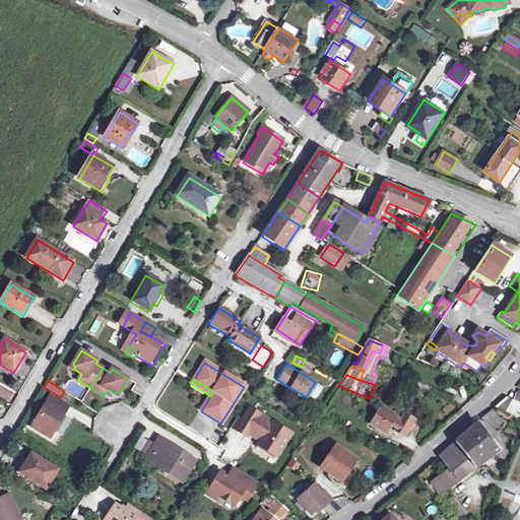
[(64,406),(47,396),(28,427),(46,437),(64,406)]
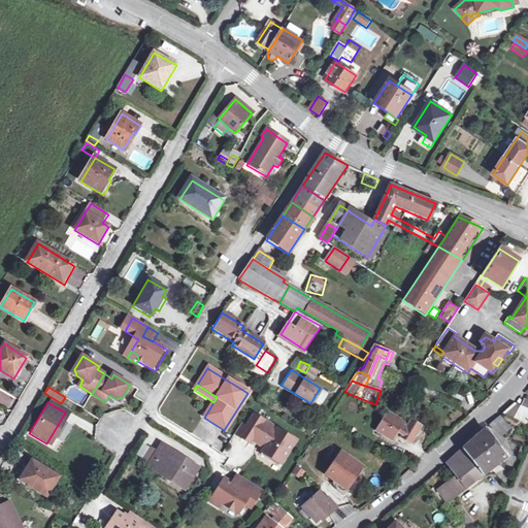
[(527,421),(527,409),(522,406),(514,403),(504,414),(527,424),(527,421)]
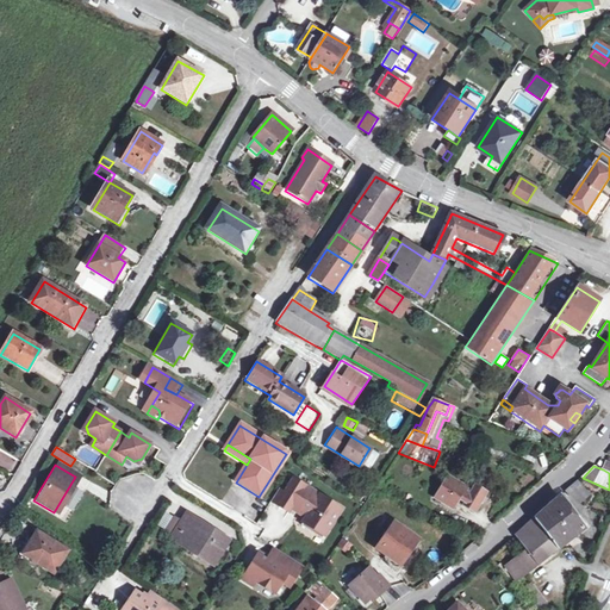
[(470,492),(448,477),(434,498),(452,510),(459,500),(462,503),(461,505),(474,512),(485,493),(473,486),(470,492)]
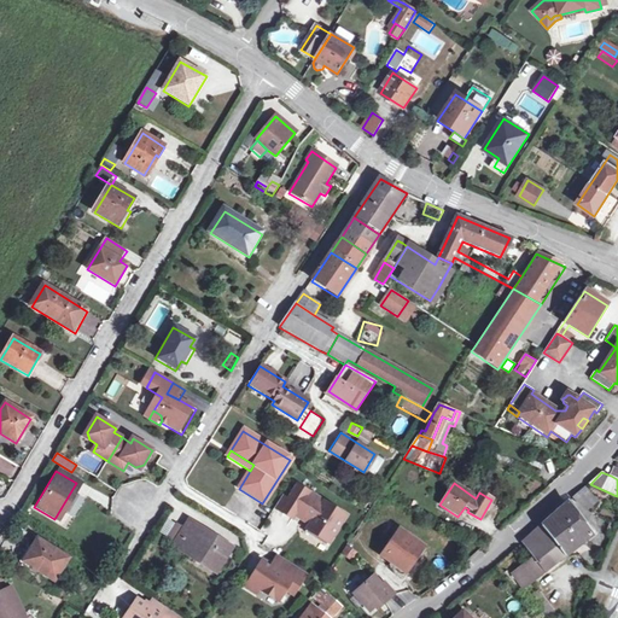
[(296,487),(280,513),(291,520),(293,516),(309,525),(307,529),(313,532),(314,538),(322,543),(328,542),(344,516),(296,487)]
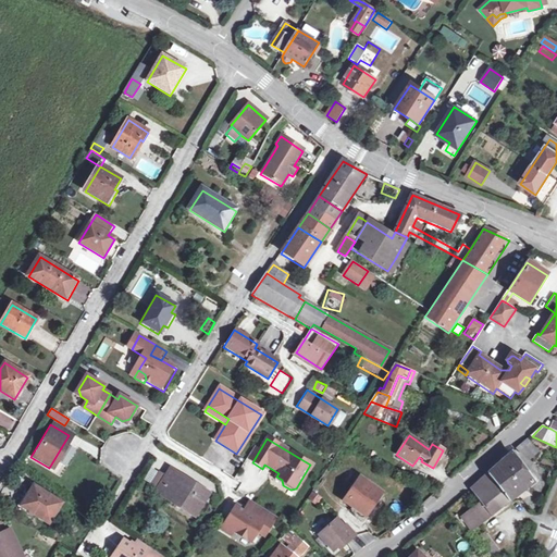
[(517,449),(521,454),(527,448),(522,444),(517,449)]
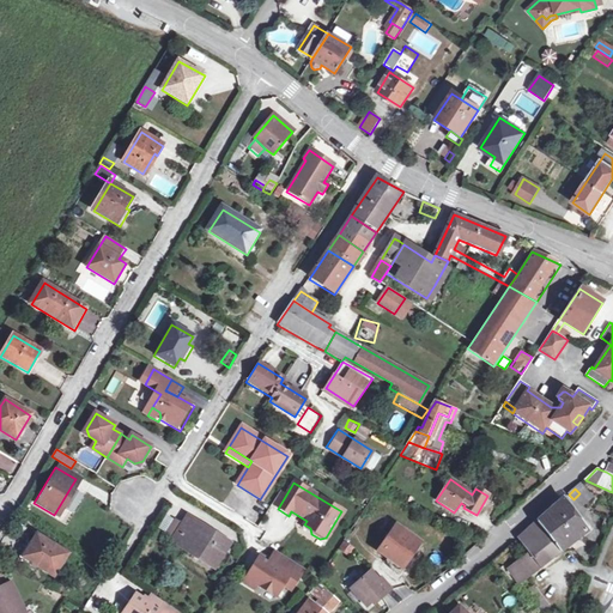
[(538,523),(559,553),(564,551),(587,533),(563,499),(538,523)]
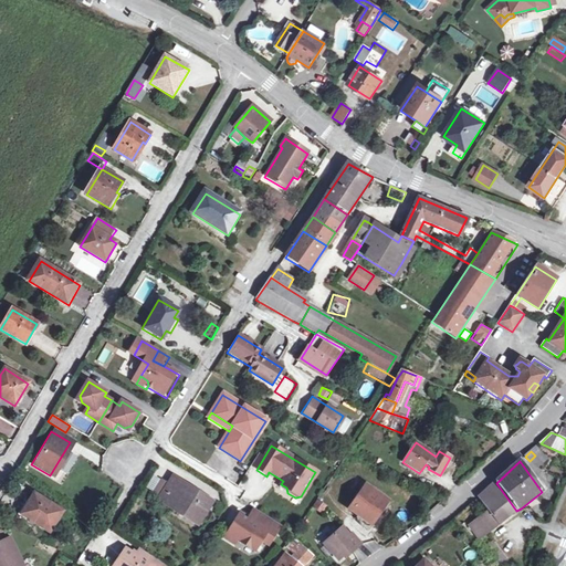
[(160,502),(197,525),(211,503),(175,480),(170,488),(161,502),(160,502)]
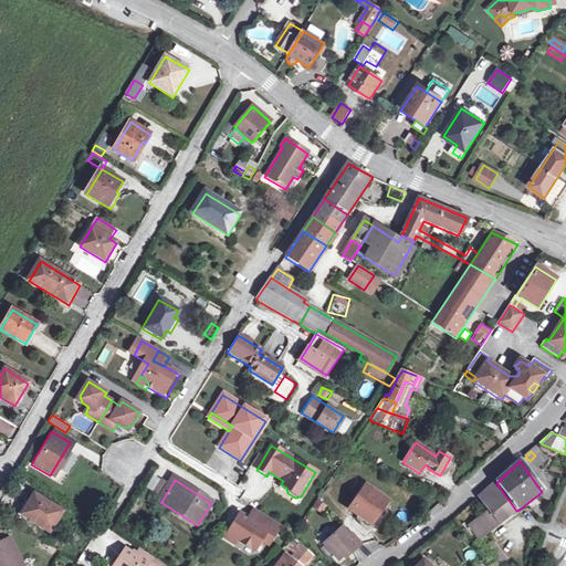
[(154,498),(161,502),(170,488),(163,483),(154,498)]
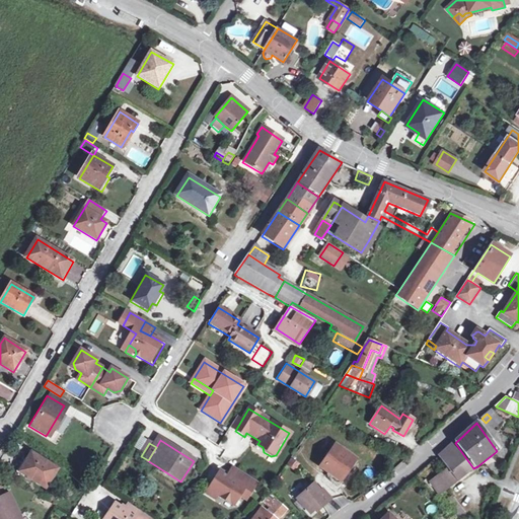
[(328,465),(344,476),(357,457),(337,443),(323,461),(328,465)]
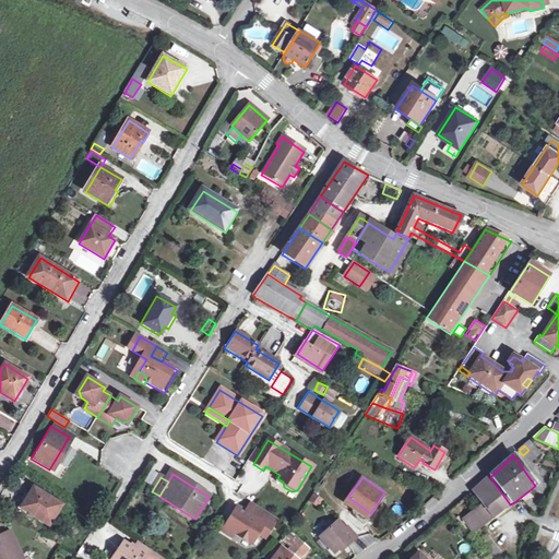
[(510,504),(490,477),(482,486),(501,512),(510,504)]
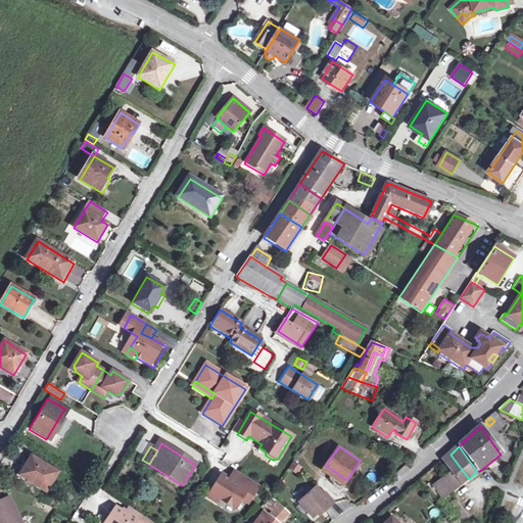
[(469,479),(450,455),(443,461),(453,473),(435,487),(443,497),(449,493),(469,479)]
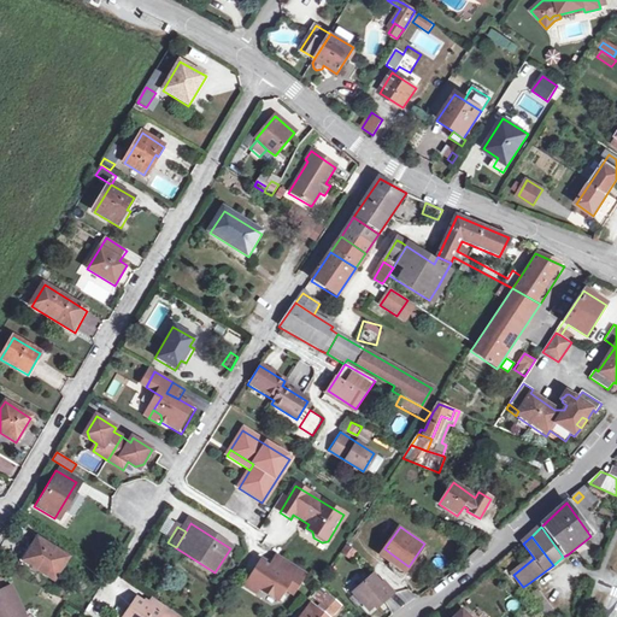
[(68,557),(37,539),(24,563),(54,580),(68,557)]
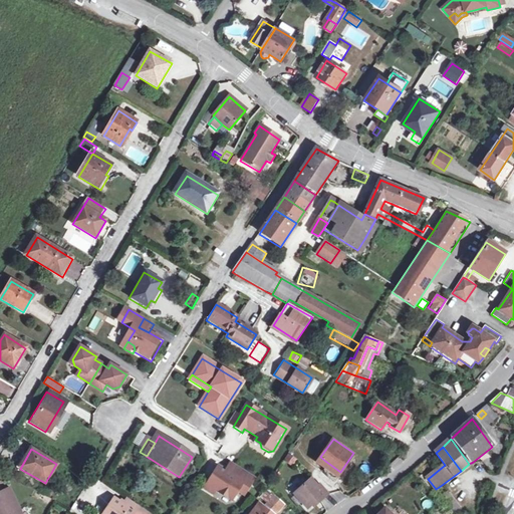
[(283,462),(290,466),(295,457),(287,453),(283,462)]
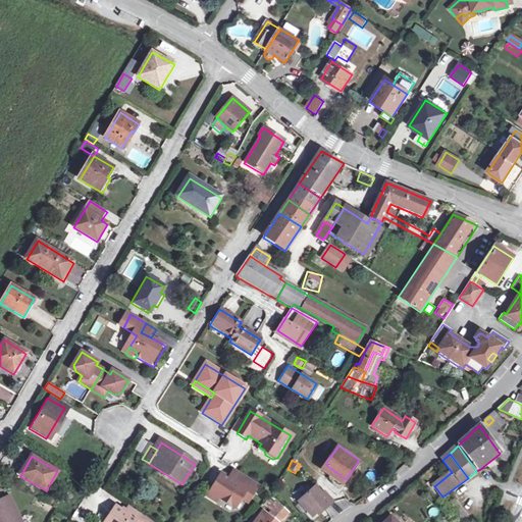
[(342,485),(346,479),(330,468),(326,475),(342,485)]
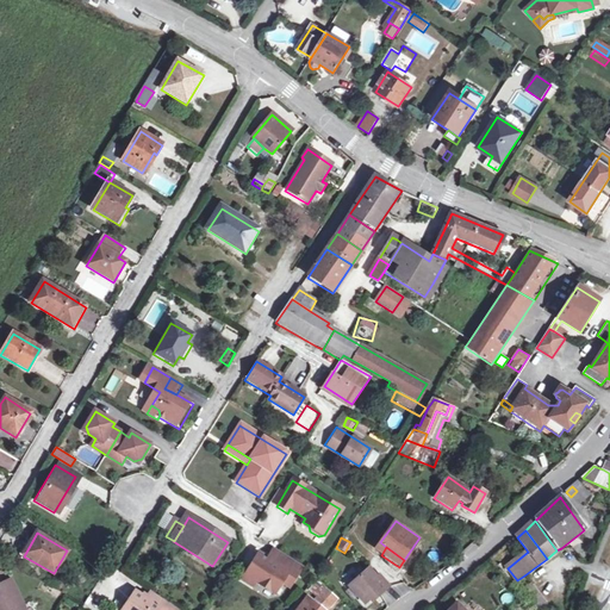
[(255,552),(241,580),(251,586),(260,584),(274,592),(281,582),(286,574),(293,579),(302,565),(284,554),(275,567),(265,561),(267,558),(255,552)]
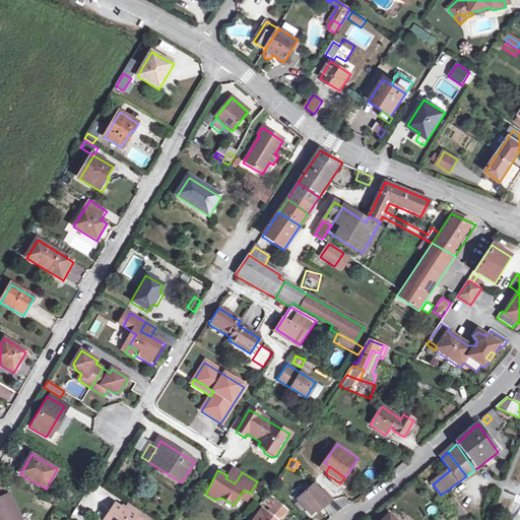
[(85,481),(79,478),(76,483),(81,486),(85,481)]
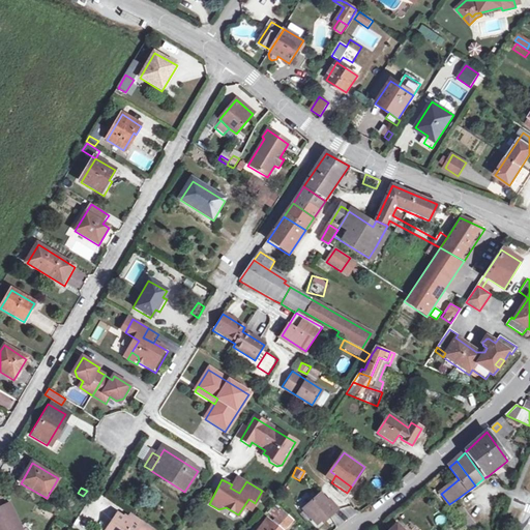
[(326,501),(320,493),(303,508),(318,525),(328,516),(330,518),(339,510),(329,499),(326,501)]
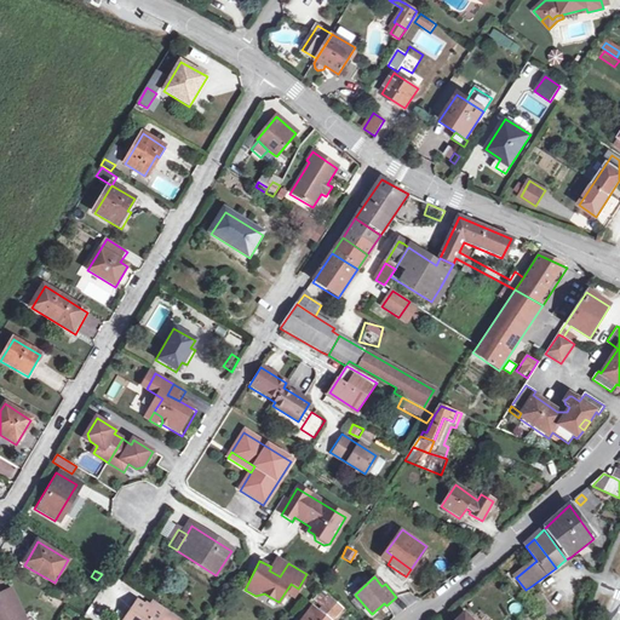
[(291,584),(286,591),(293,596),(298,589),(291,584)]
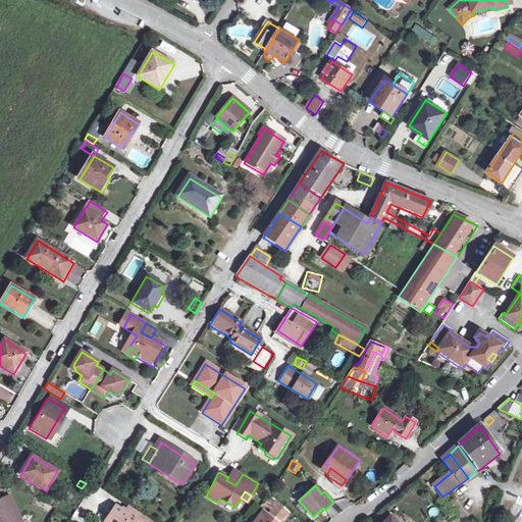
[(0,521),(17,521),(6,496),(0,499),(0,521)]
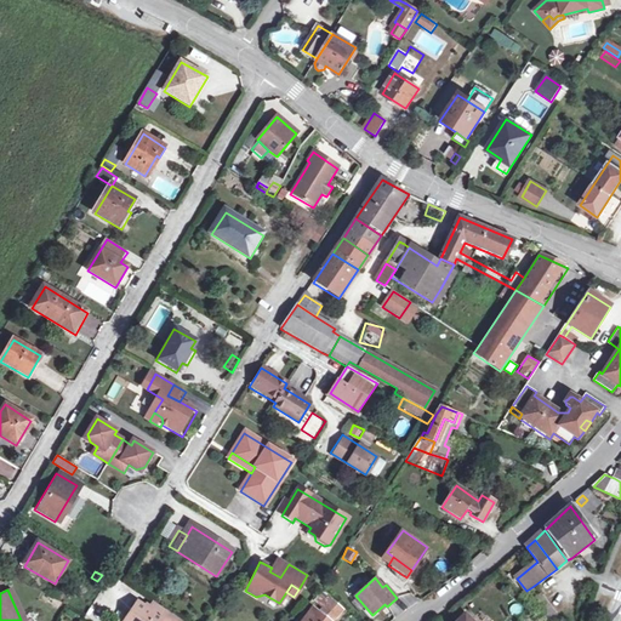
[(311,602),(318,608),(328,597),(320,590),(311,602)]
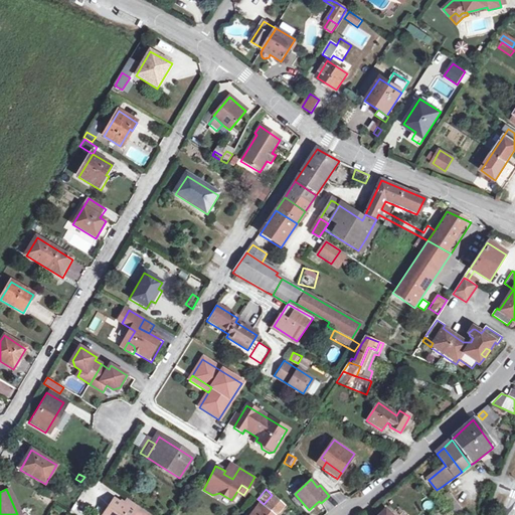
[(448,505),(454,500),(450,494),(444,499),(448,505)]
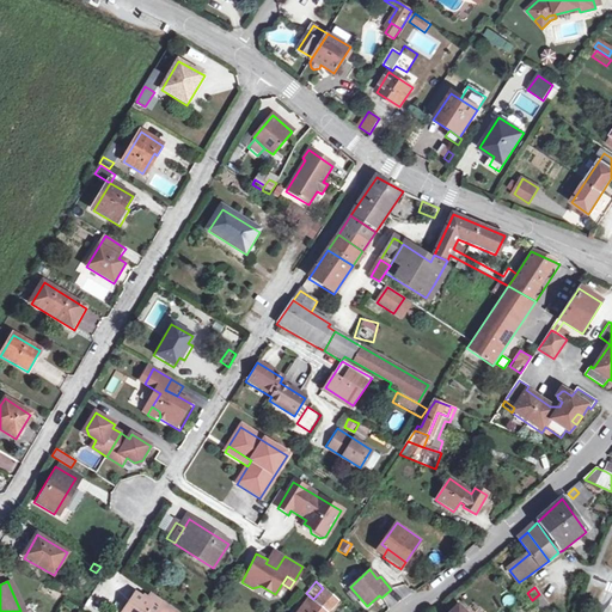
[(323,588),(313,599),(328,611),(337,601),(323,588)]
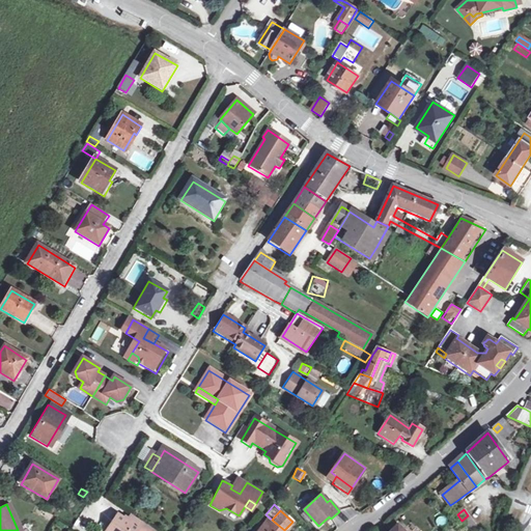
[(473,521),(468,515),(462,521),(464,523),(465,525),(467,527),(473,521)]
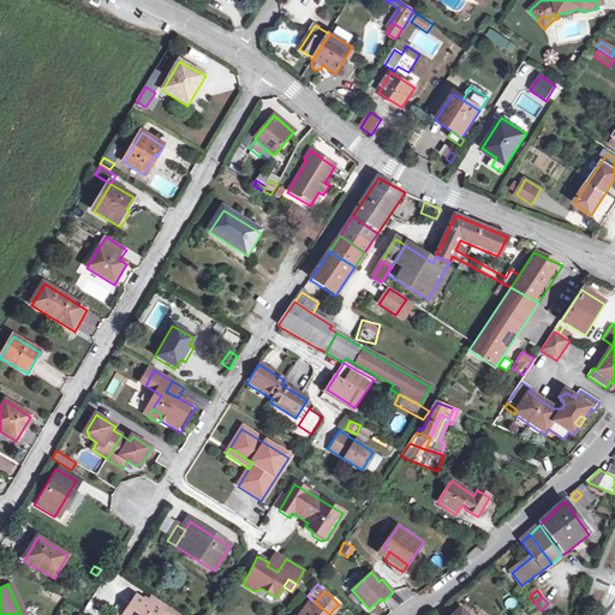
[(179,614),(153,598),(148,605),(137,598),(126,614),(179,614)]
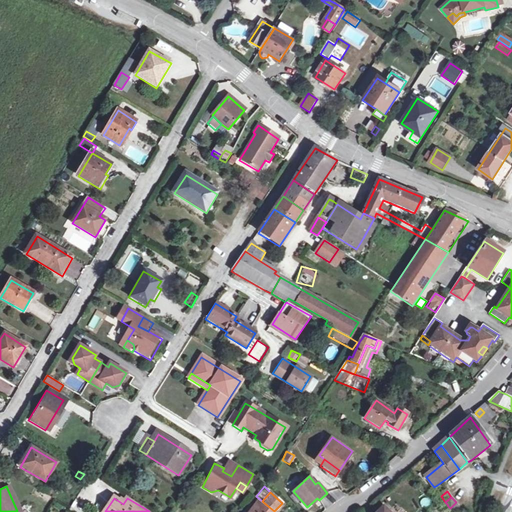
[(269,511),(257,502),(249,511),(269,511)]
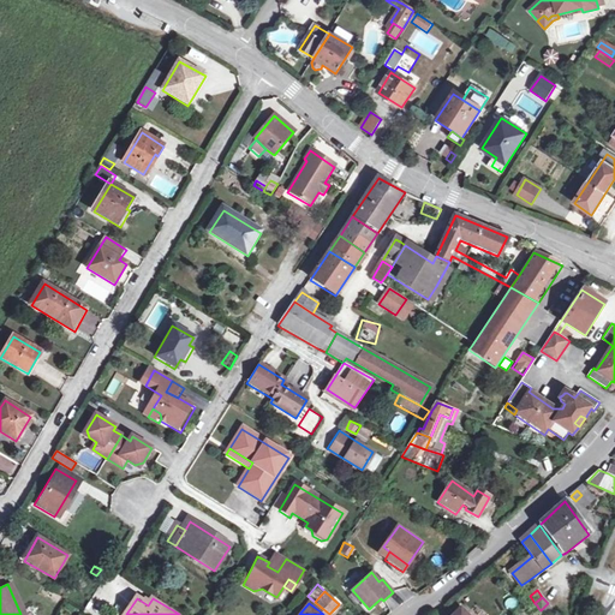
[(545,614),(553,610),(548,603),(541,610),(543,613),(544,614),(545,614)]
